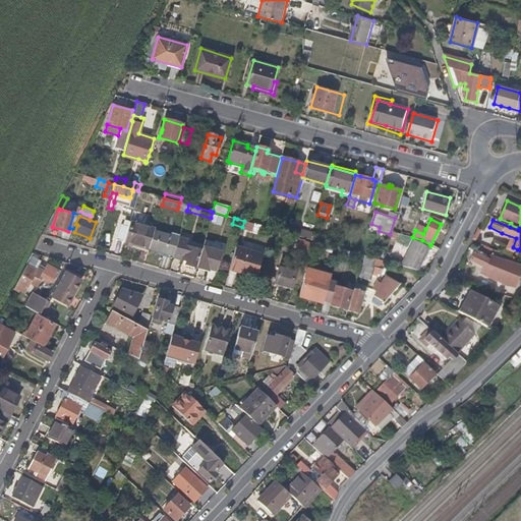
[(124,242),(129,223),(122,221),(117,240),(124,242)]
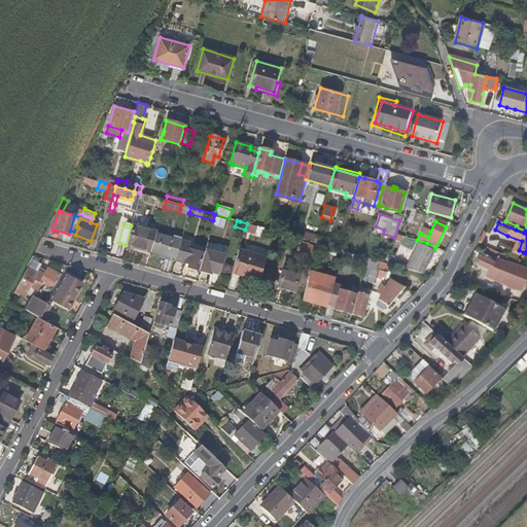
[(255,233),(257,226),(247,223),(245,230),(255,233)]
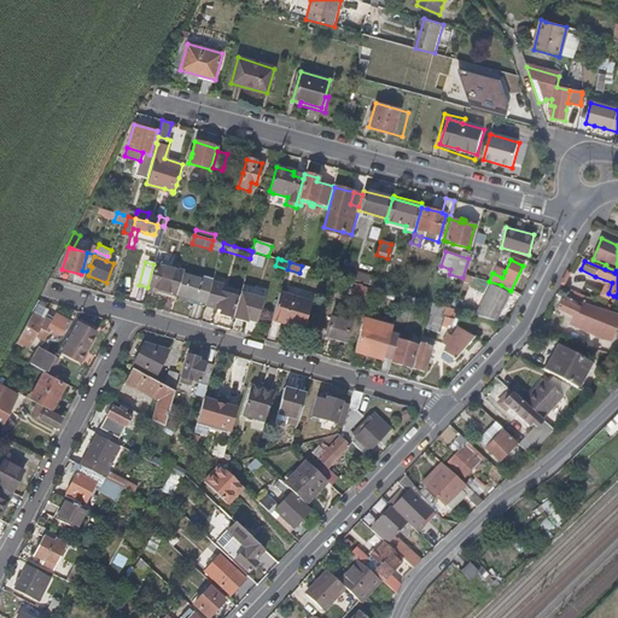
[(178,297),(184,275),(184,274),(174,270),(153,264),(147,287),(158,291),(178,297)]
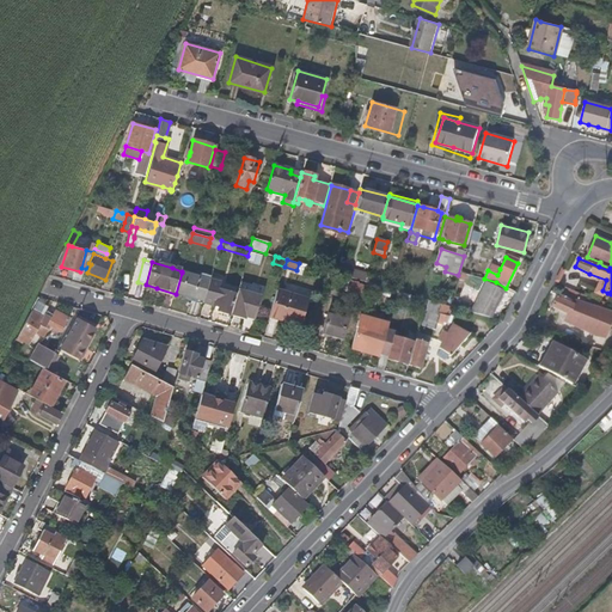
[(348,276),(350,267),(340,264),(337,273),(348,276)]
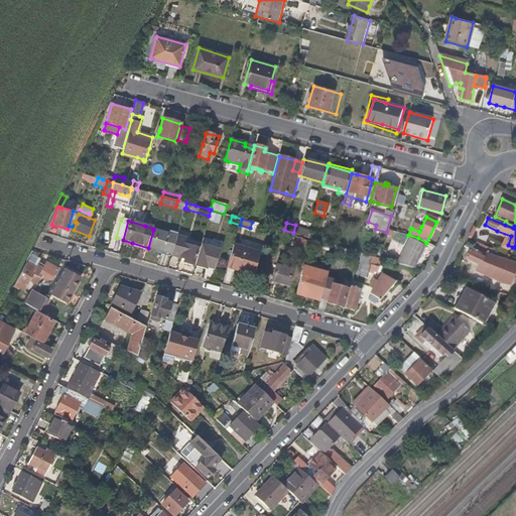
[(419,232),(421,227),(414,223),(411,228),(419,232)]
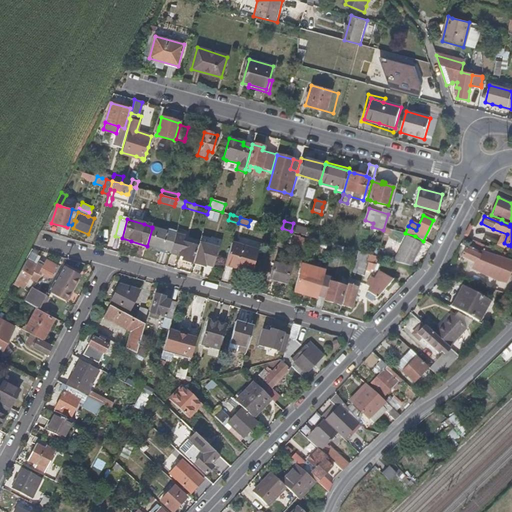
[(305,236),(307,228),(294,225),(293,232),(305,236)]
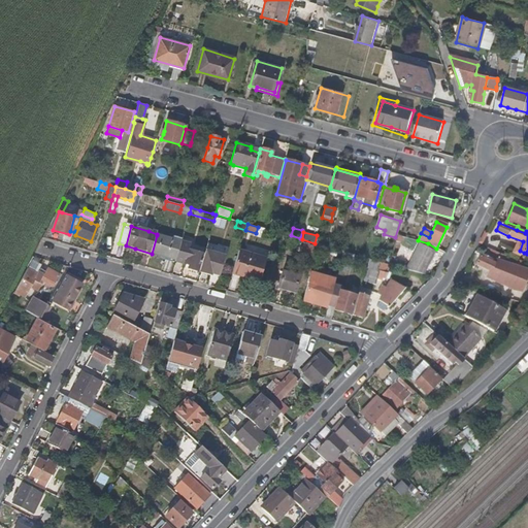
[(175,260),(180,242),(157,235),(152,254),(153,254),(175,260)]
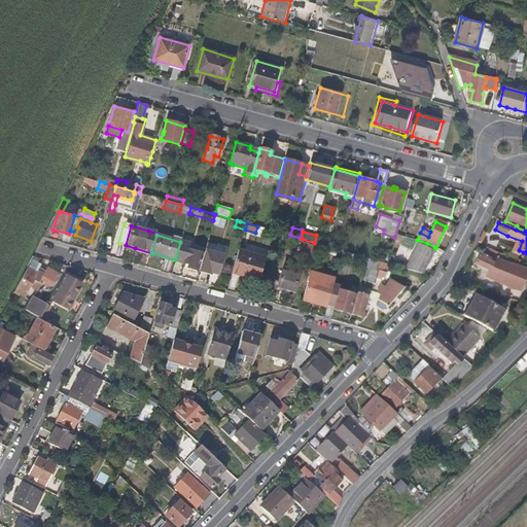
[(519,250),(522,241),(507,236),(506,238),(519,243),(515,252),(522,255),(523,252),(519,250)]
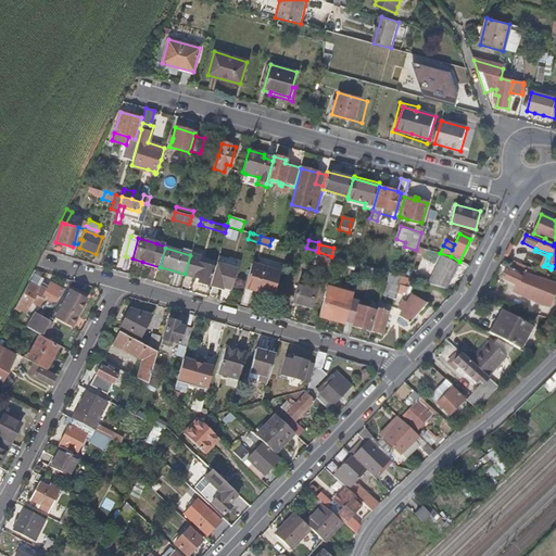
[(199,263),(200,258),(190,255),(185,274),(199,278),(197,282),(207,286),(213,267),(199,263)]
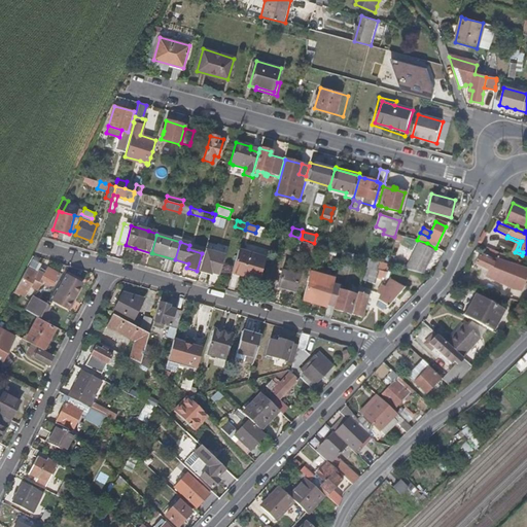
[(310,254),(312,245),(302,242),(301,243),(299,250),(300,251),(310,254)]
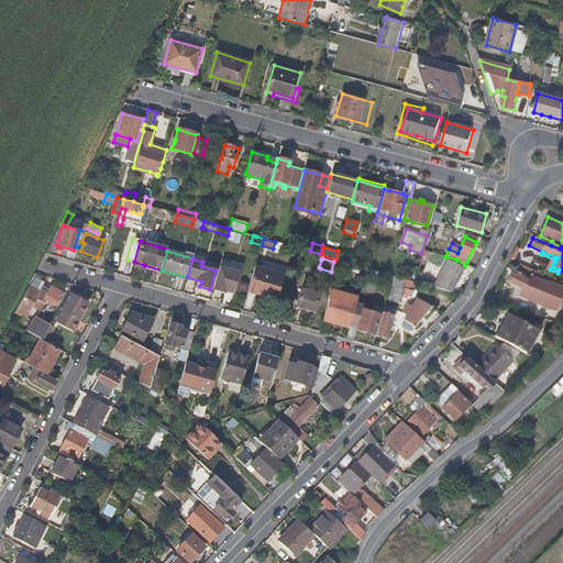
[(450,293),(463,268),(454,264),(446,260),(438,277),(432,287),(450,293)]
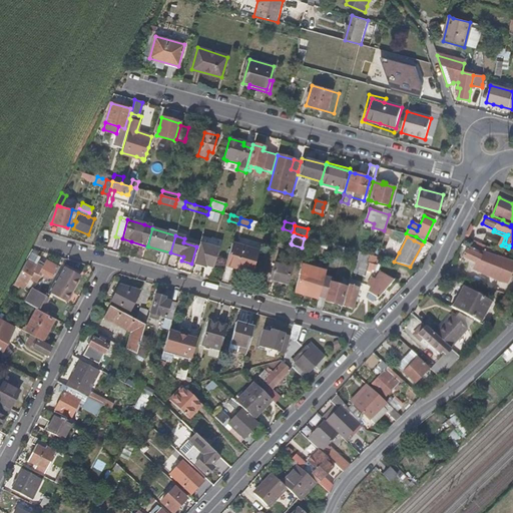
[(252,266),(257,248),(232,241),(225,264),(242,269),(244,264),(252,266)]
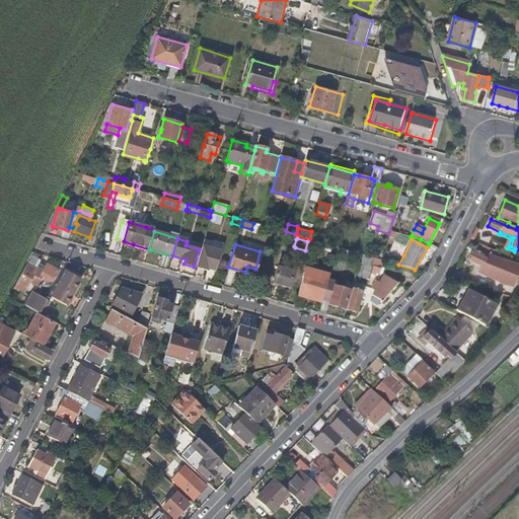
[(498,252),(478,244),(476,250),(488,254),(496,257),(498,252)]
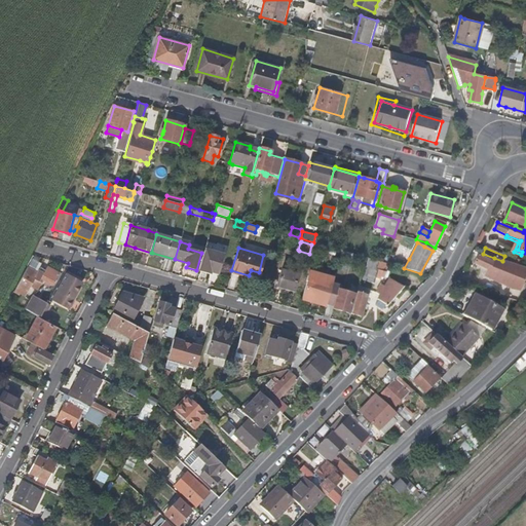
[(217,273),(223,256),(205,251),(199,271),(210,274),(211,271),(217,273)]
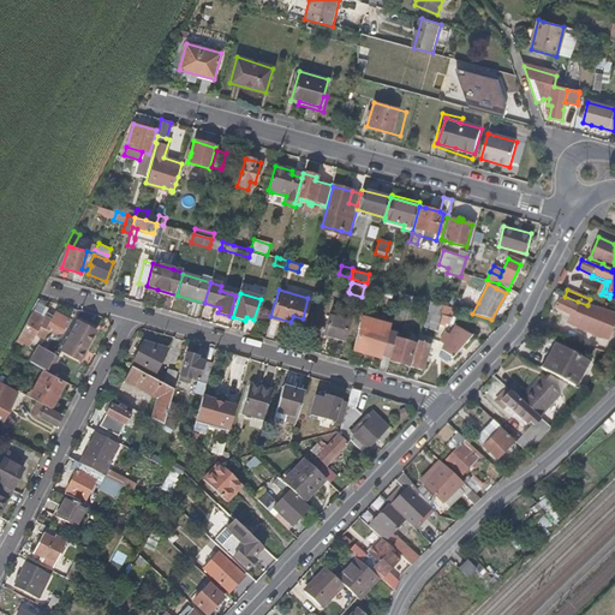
[(360,304),(363,297),(362,297),(350,293),(347,302),(360,304)]
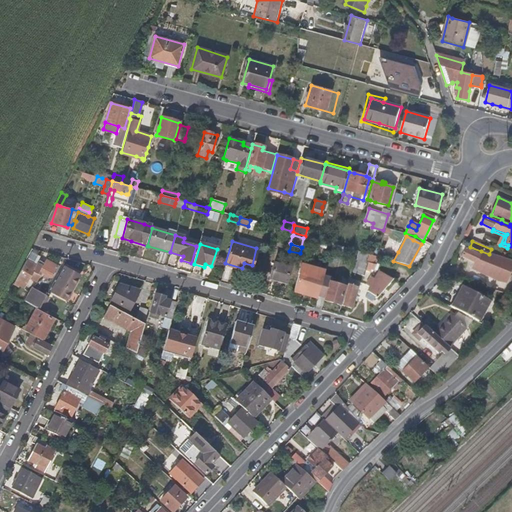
[(489,276),(497,256),(489,254),(481,251),(481,253),(470,247),(466,246),(461,256),(476,263),(473,269),(489,276)]
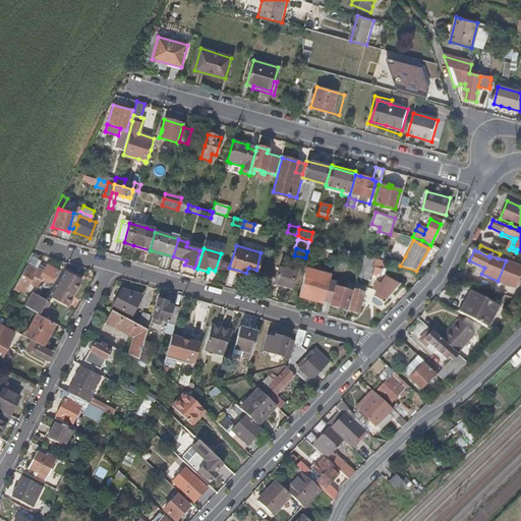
[(397,265),(399,261),(390,258),(389,256),(390,253),(387,252),(384,261),(385,262),(397,265)]
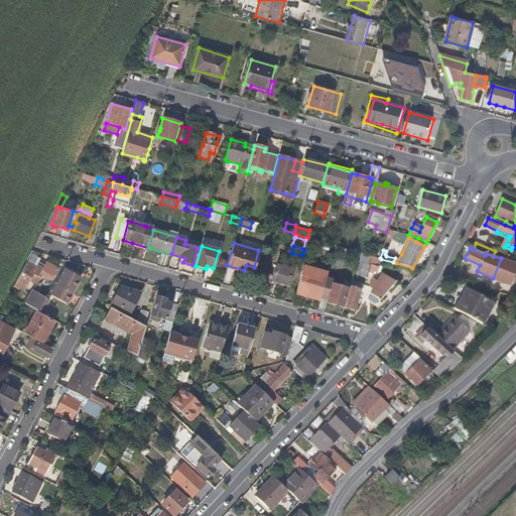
[(368,269),(372,256),(359,252),(353,274),(365,278),(368,269)]
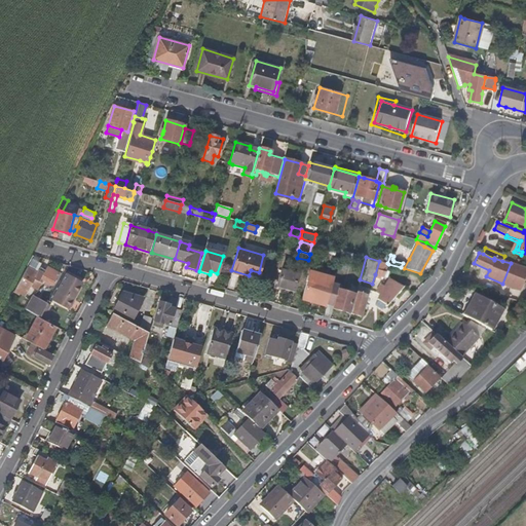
[(384,277),(388,264),(387,263),(379,261),(375,274),(376,275),(381,277),(384,277)]
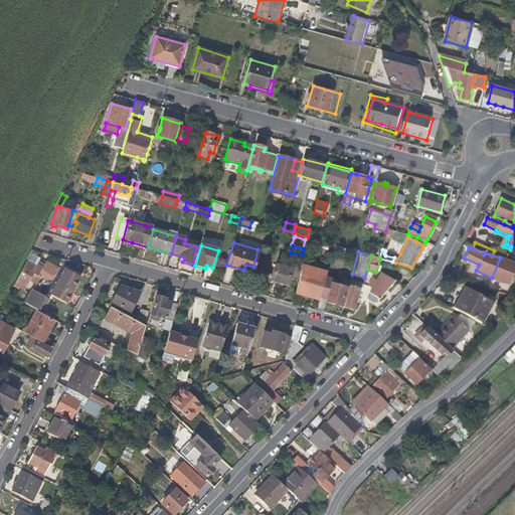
[(509,283),(514,264),(514,263),(500,258),(492,278),(501,282),(509,283)]
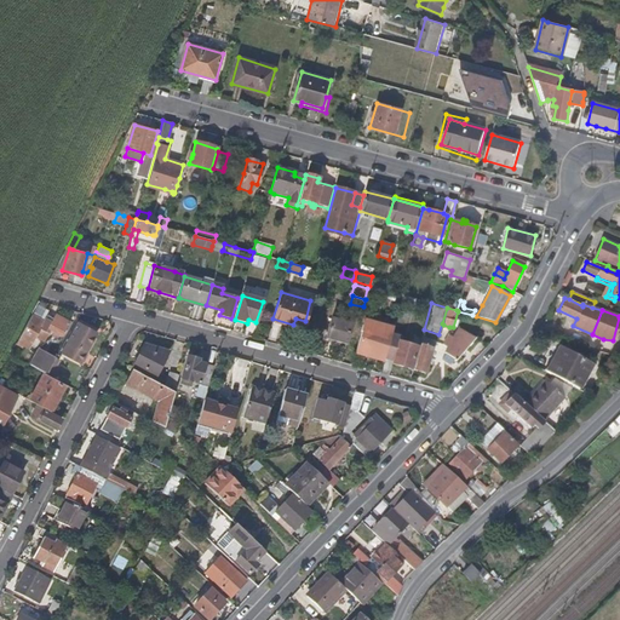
[(62,337),(70,322),(56,314),(51,321),(44,317),(42,321),(39,328),(45,331),(42,334),(47,337),(50,331),(62,337)]
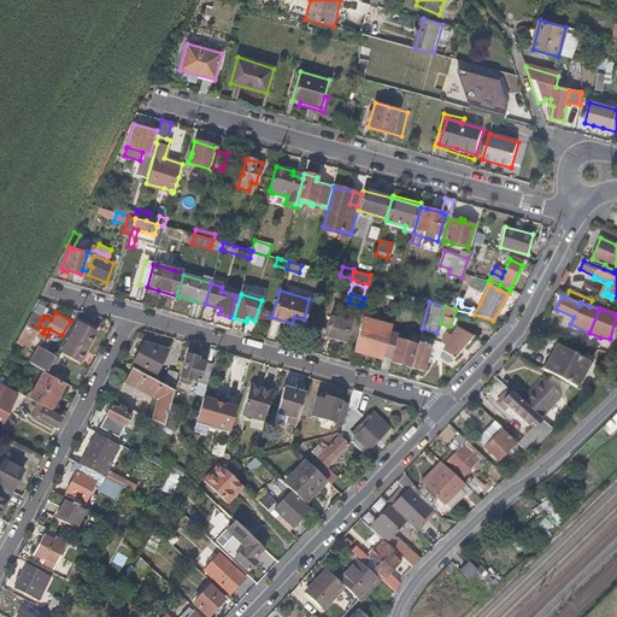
[(36,329),(39,327),(42,319),(31,313),(21,335),(30,340),(30,341),(36,329)]
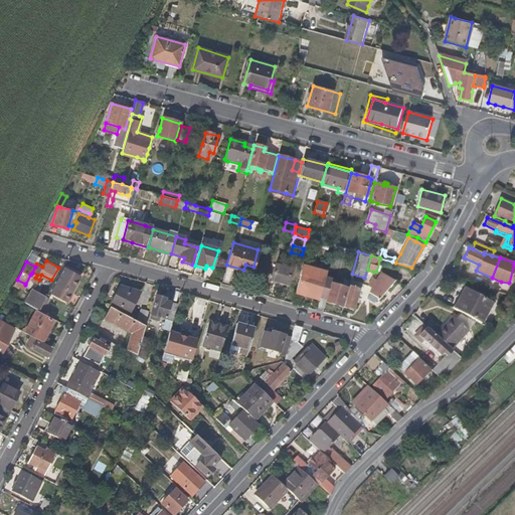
[(285,285),(290,270),(276,265),(271,281),(285,285)]
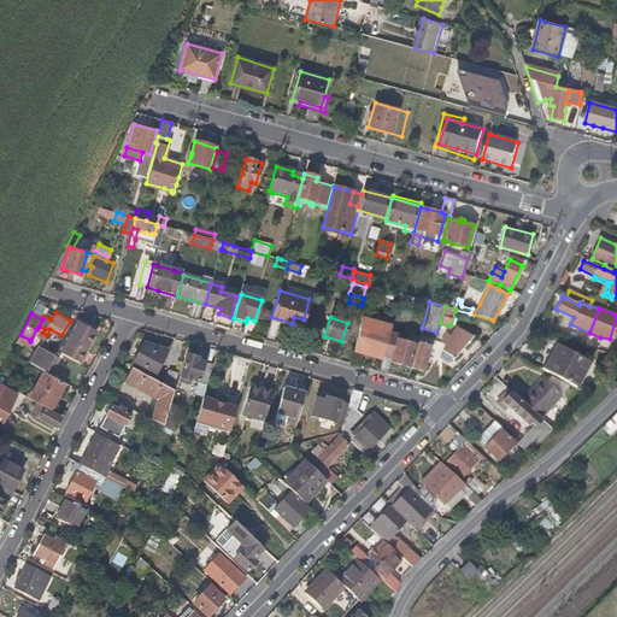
[(81,362),(95,334),(93,328),(77,319),(62,351),(81,362)]
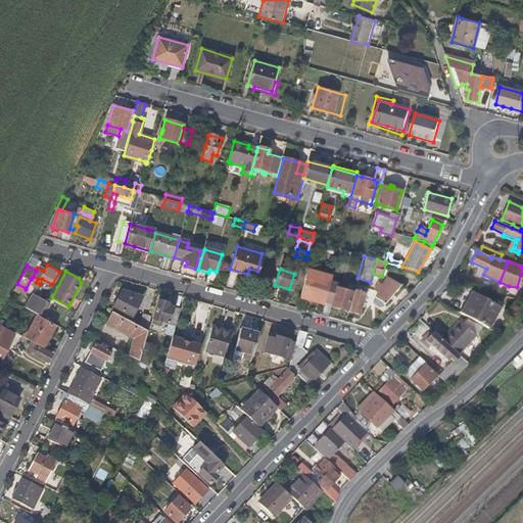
[(325,301),(330,283),(331,277),(313,272),(313,274),(306,272),(304,278),(305,280),(300,298),(307,300),(308,297),(325,301)]
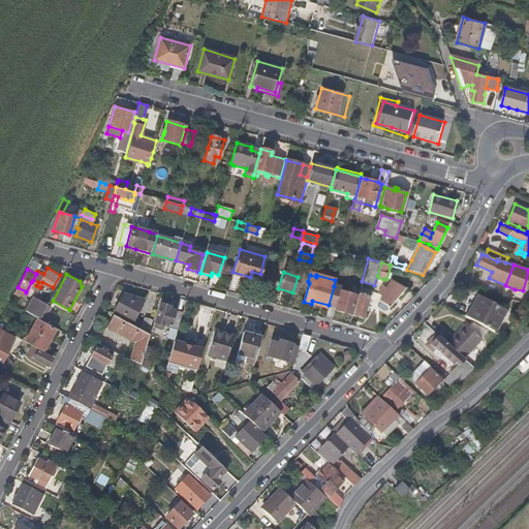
[(386,311),(404,291),(389,282),(382,296),(379,293),(377,298),(380,300),(378,304),(379,305),(376,309),(381,313),(385,310),(386,311)]
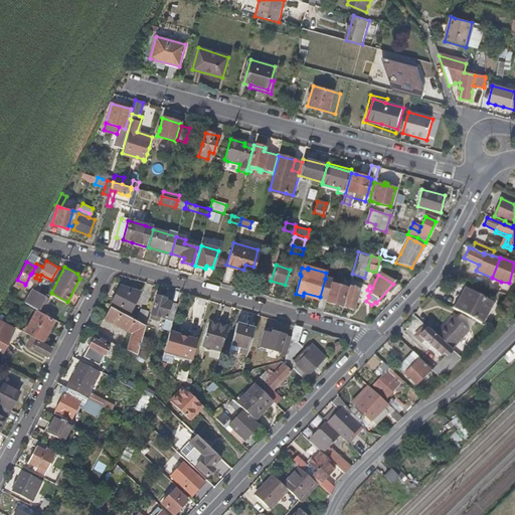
[(327,299),(331,284),(332,281),(325,279),(320,297),(327,299)]
